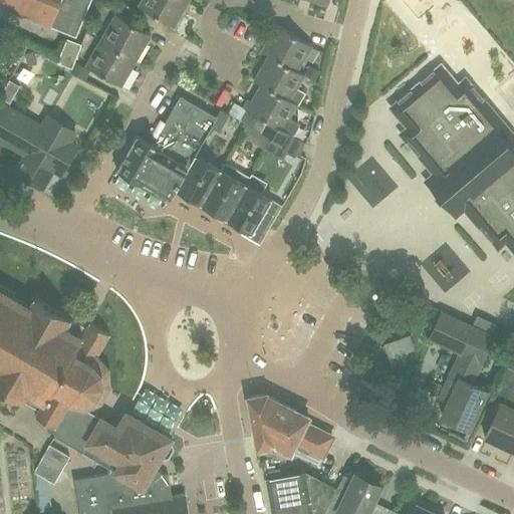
[(91,0),(0,0),(0,6),(76,38),(91,0)]
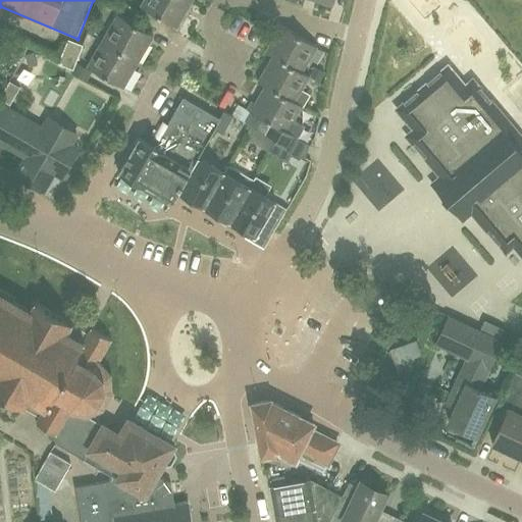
[(176,28),(191,2),(188,0),(145,0),(141,7),(176,28)]
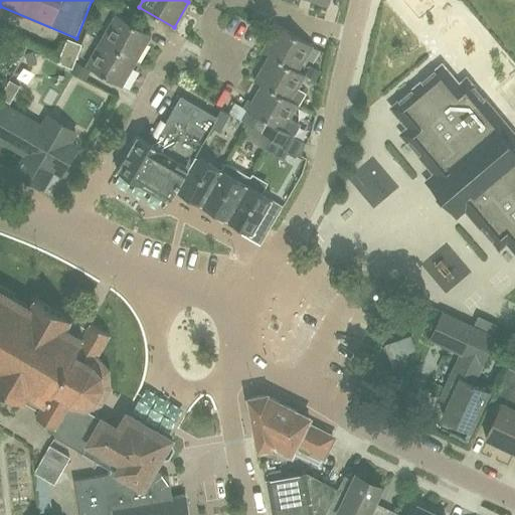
[(459,0),(388,0),(387,6),(454,23),(459,0)]
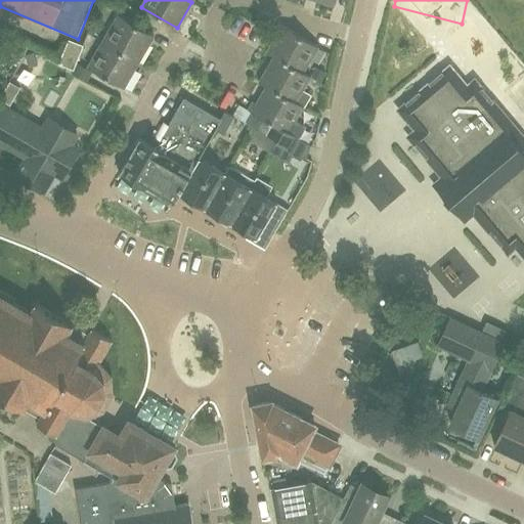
[(102,41),(137,62),(154,36),(118,15),(102,41)]
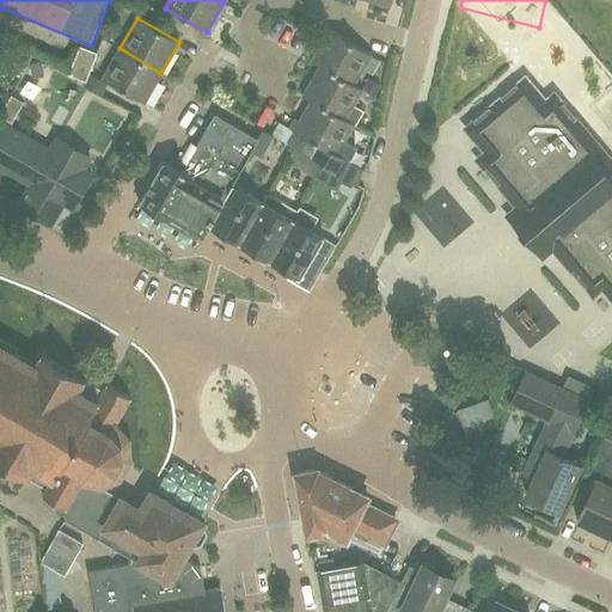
[(320,67),(354,85),(369,55),(328,31),(311,63),(319,68),(320,67)]
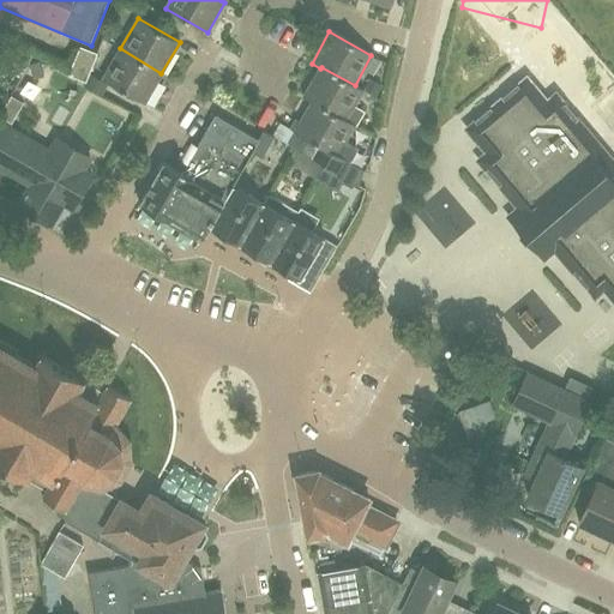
[(86,83),(98,53),(80,46),(68,76),(86,83)]
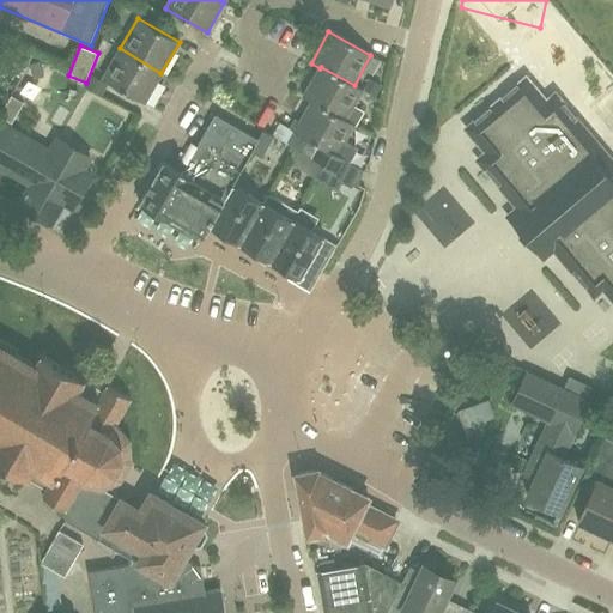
[(144,103),(161,73),(120,48),(102,79),(144,103)]
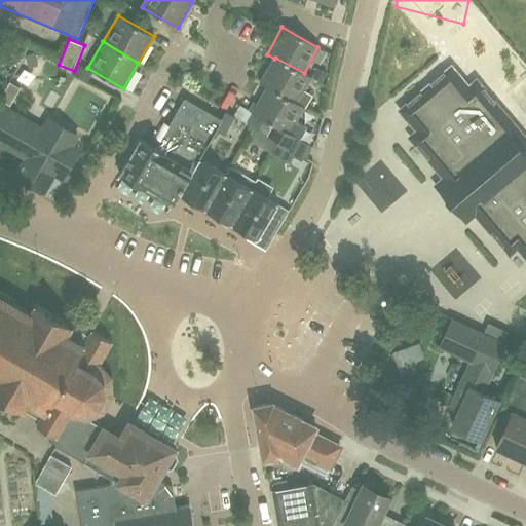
[(311,77),(304,73),(275,58),(274,59),(261,84),(268,88),(268,87),(297,103),(311,77)]
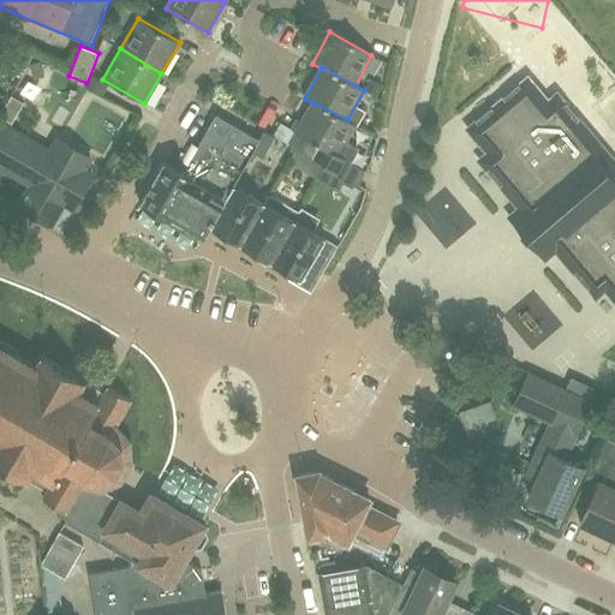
[(550,105),(527,78),(467,130),(490,156),(481,163),(519,208),(508,218),(544,260),(555,251),(593,296),(602,288),(614,303),(614,163),(559,97),(550,105)]
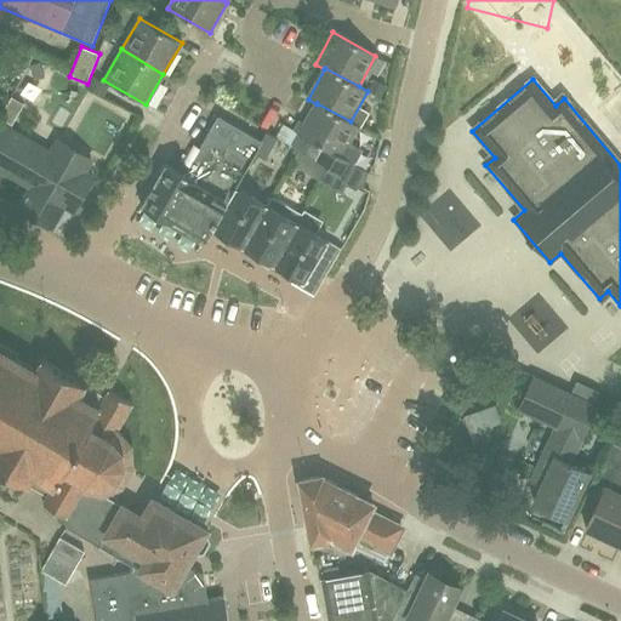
[(359,126),(351,121),(317,103),(317,104),(305,126),(301,124),(296,134),(301,137),(325,149),(342,158),(352,163),(351,164),(352,164),(360,148),(351,143),(359,126)]
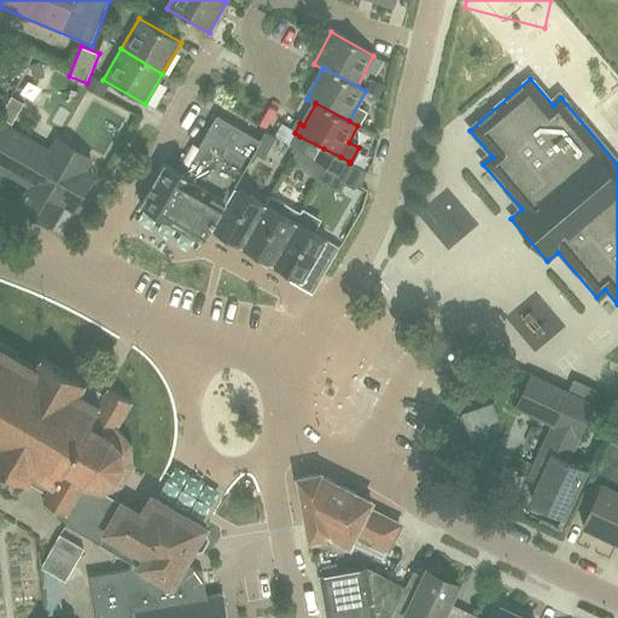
[(163,163),(140,205),(203,242),(210,228),(234,186),(254,152),(260,140),(258,139),(216,115),(198,147),(199,149),(185,175),(163,163)]
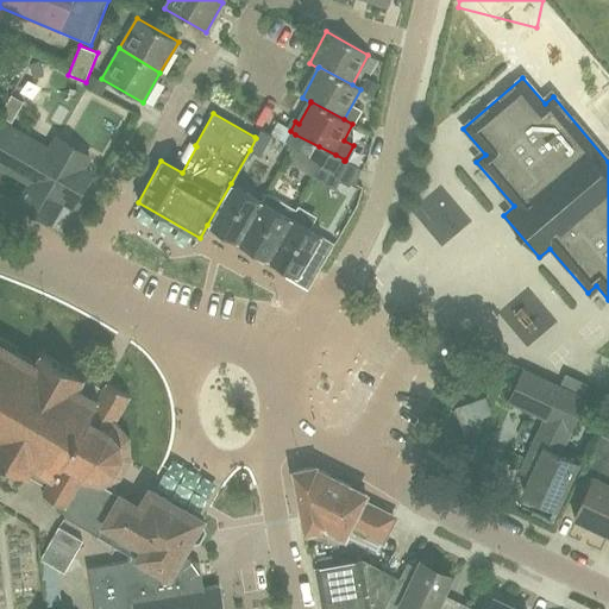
[(73,207),(92,175),(82,169),(89,157),(56,138),(49,151),(4,125),(0,131),(0,165),(31,183),(19,205),(51,224),(63,202),(73,207)]
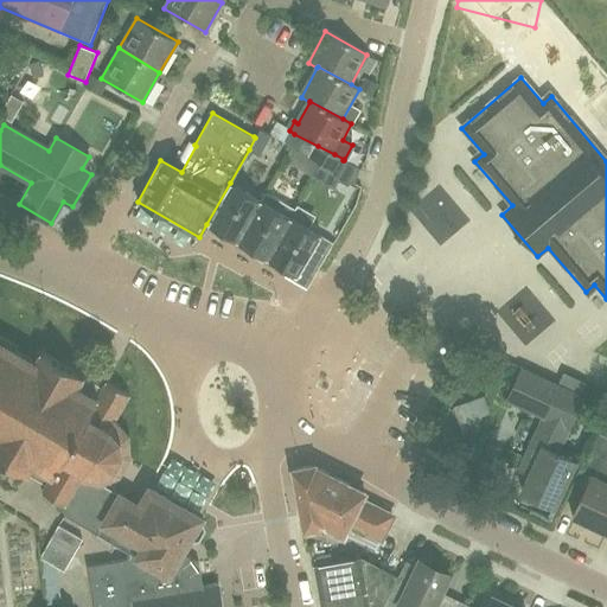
[(255,138),(249,149),(259,155),(270,135),(260,128),(254,136),(255,138)]
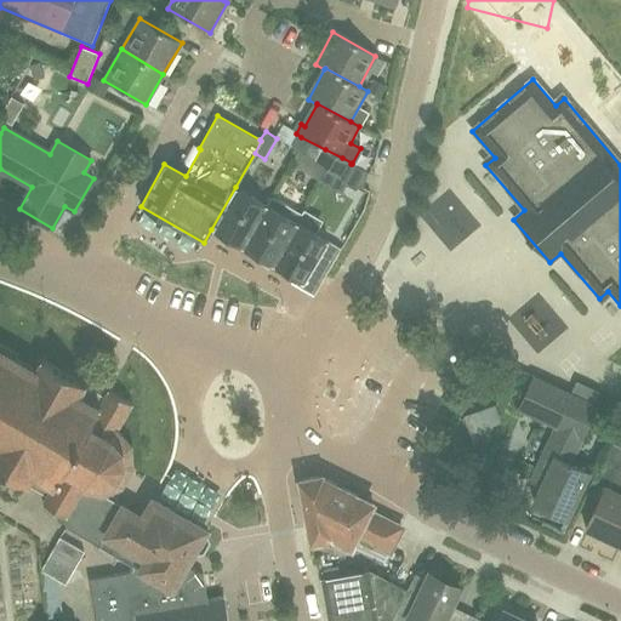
[(325,149),(301,137),(295,149),(297,152),(318,163),(325,149)]
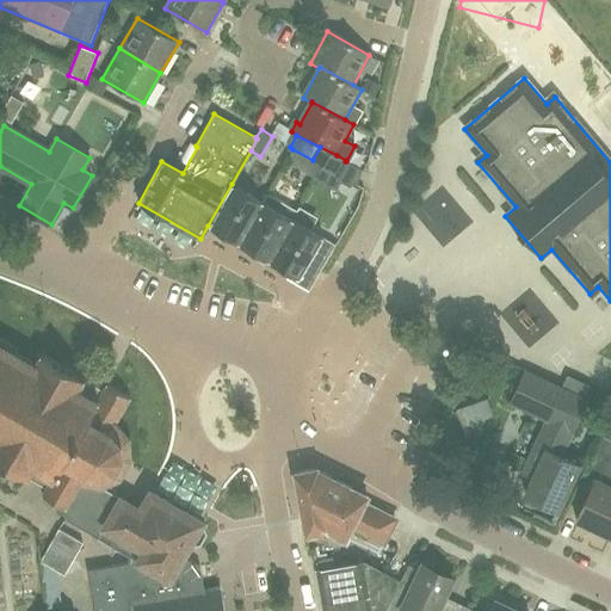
[(313,160),(338,173),(345,161),(346,160),(337,155),(320,147),(313,160)]
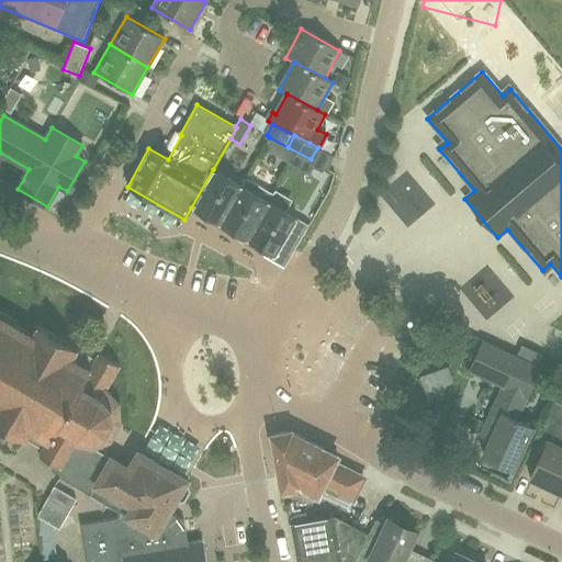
[(269,142),(258,168),(278,177),(290,150),(269,142)]
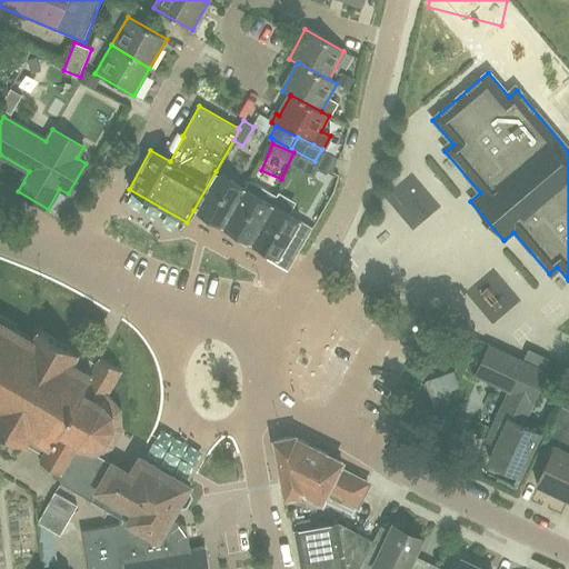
[(222,227),(245,188),(216,171),(193,210),(222,227)]
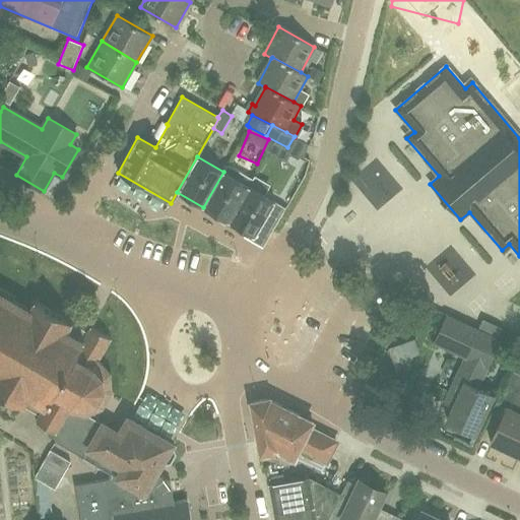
[(226,165),(203,207),(229,221),(255,176),(254,176),(252,180),(226,165)]
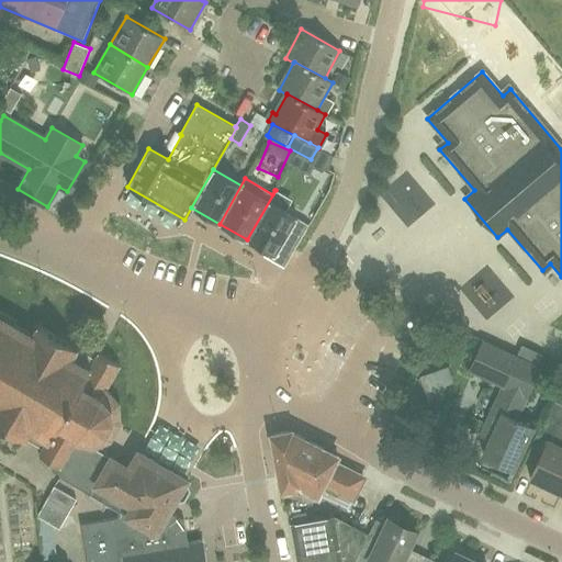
[(276,190),(247,239),(267,251),(265,255),(284,267),(293,250),(294,250),(294,249),(308,224),(285,211),(292,200),(276,190)]
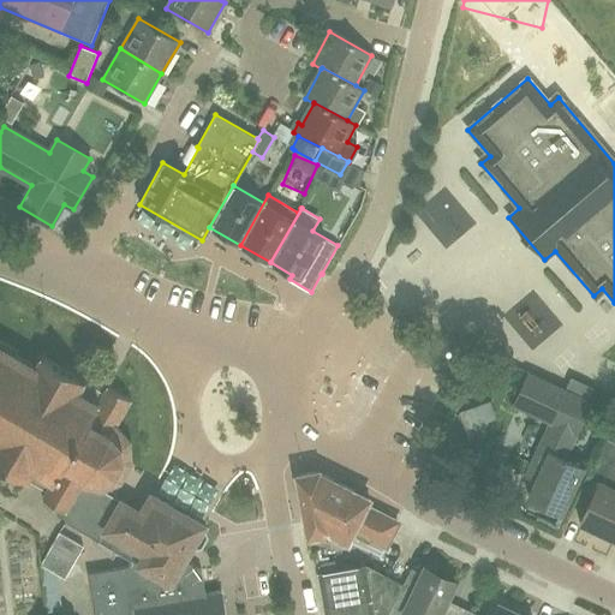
[(131,440),(129,441),(115,427),(131,400),(108,387),(105,393),(88,383),(85,381),(87,378),(85,377),(83,380),(43,357),(46,353),(43,352),(41,356),(39,354),(37,356),(41,358),(35,366),(17,356),(19,351),(0,340),(0,466),(24,481),(22,484),(24,484),(25,482),(29,483),(46,493),(42,499),(60,509),(57,514),(66,520),(65,521),(67,523),(75,511),(73,511),(82,495),(94,501),(101,489),(114,496),(121,483),(121,484),(123,483),(121,481),(131,464),(133,464),(133,463),(131,461),(130,443),(132,442),(131,440)]
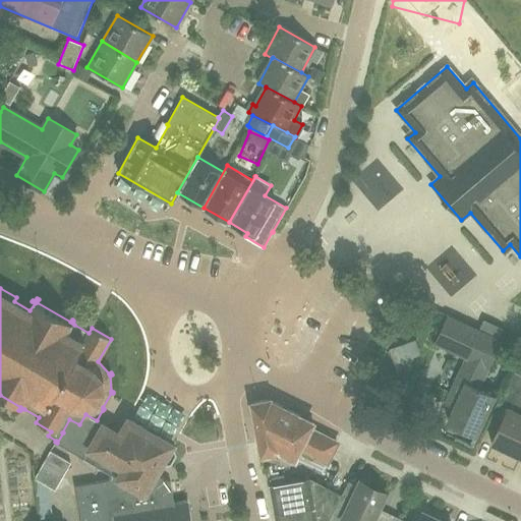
[(478,388),(501,341),(447,315),(435,343),(466,357),(445,403),(455,407),(448,422),(474,435),(494,395),(478,388)]
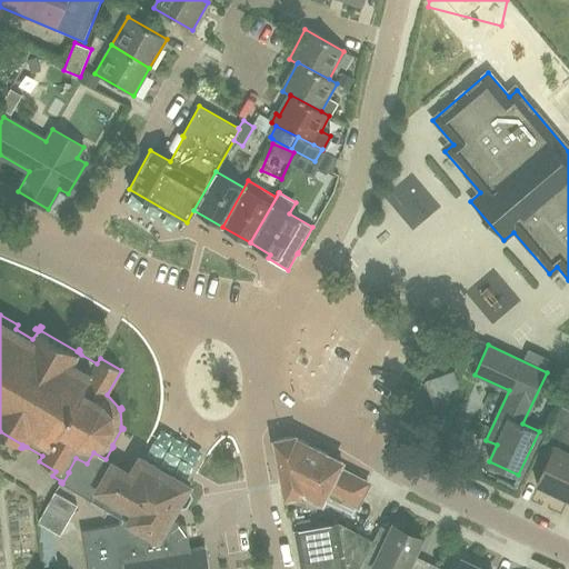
[(568,499),(568,452),(568,449),(568,410),(559,406),(543,441),(553,447),(536,483),(568,499)]
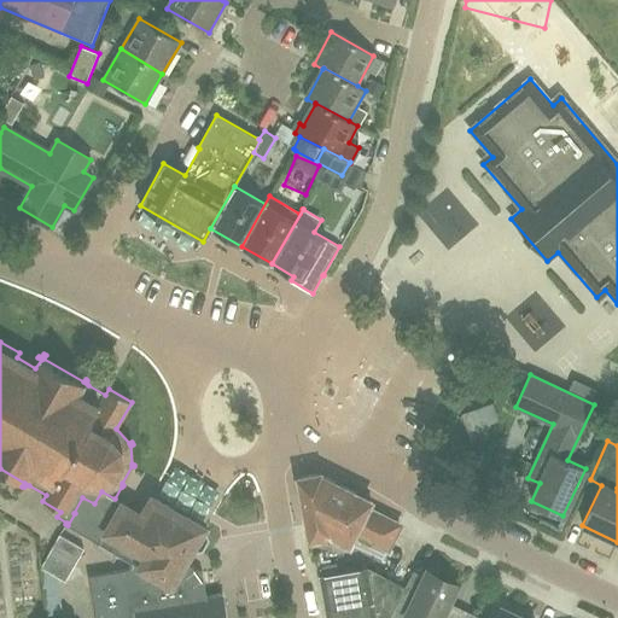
[(389,548),(391,542),(400,525),(368,509),(372,502),(321,477),(320,474),(298,479),(309,541),(332,536),(351,546),(355,537),(373,546),(374,542),(389,548)]
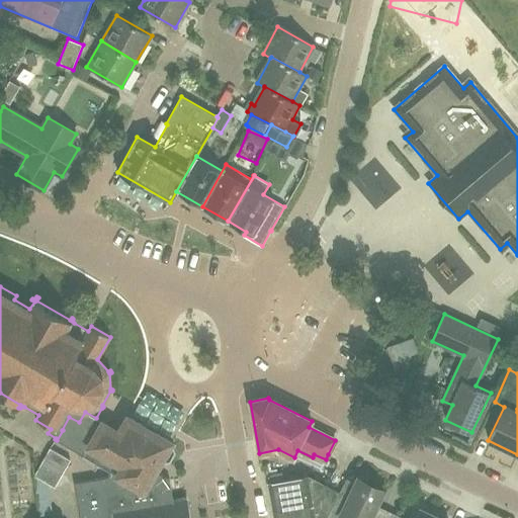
[(118,431),(96,418),(85,412),(79,422),(69,417),(62,430),(63,430),(57,440),(55,439),(110,471),(106,479),(74,485),(80,517),(188,517),(186,502),(173,504),(169,480),(155,471),(161,461),(163,462),(170,460),(173,454),(175,452),(173,445),(171,444),(172,442),(127,416),(118,431)]
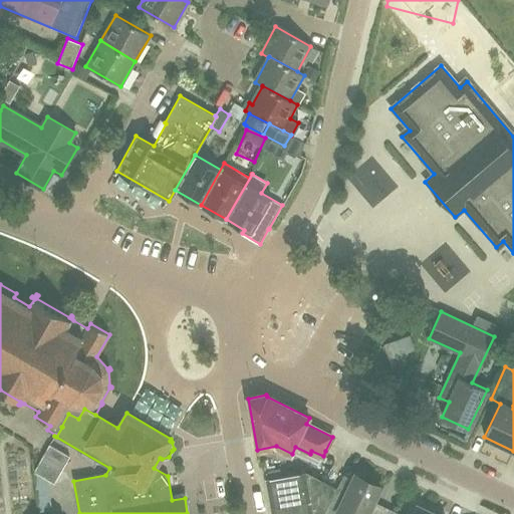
[(28,449),(44,456),(48,447),(32,440),(28,449)]
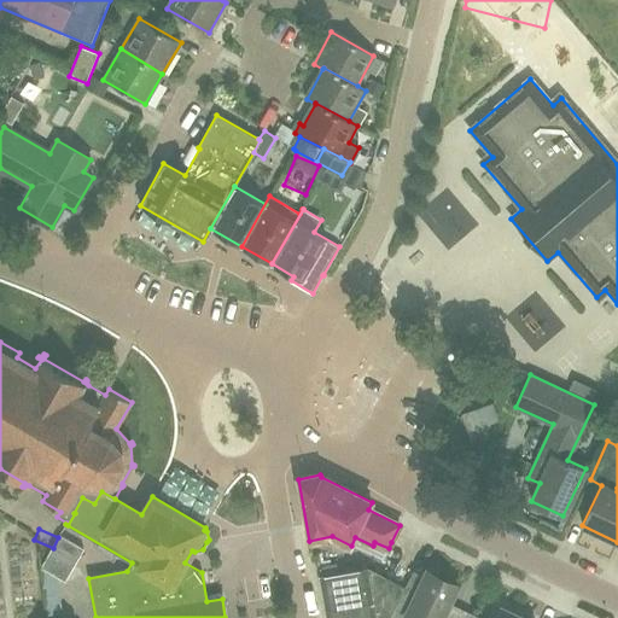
[(65,578),(83,548),(60,535),(44,566),(65,578)]
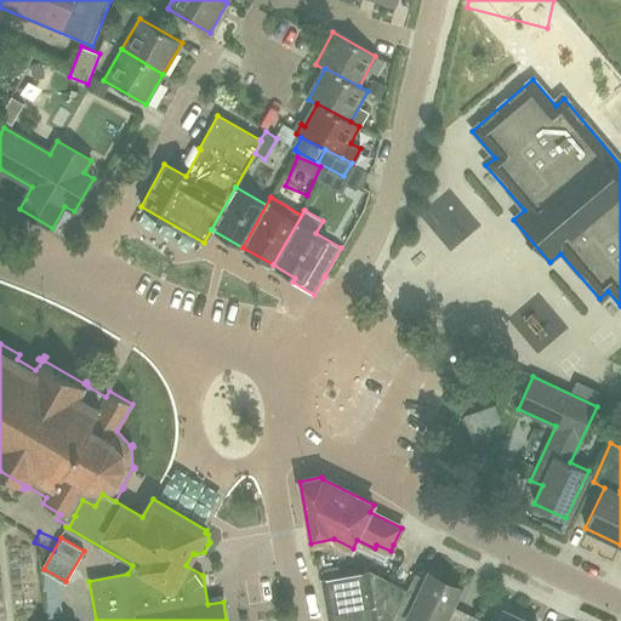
[(391,620),(408,590),(369,573),(322,580),(328,620),(371,620),(377,620),(391,620)]
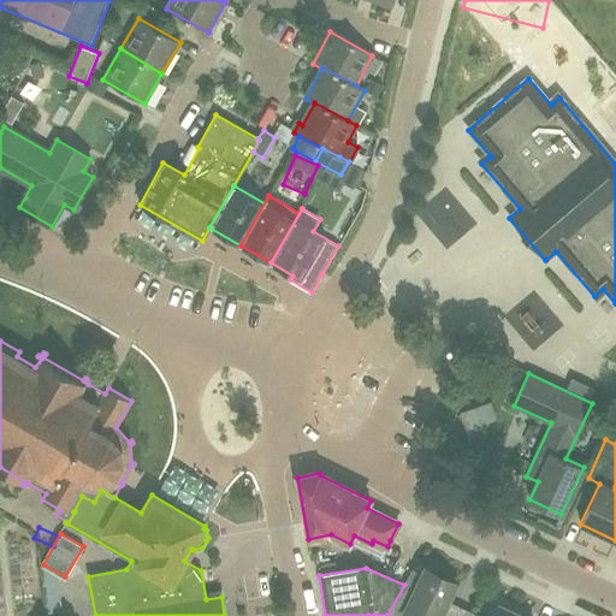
[(451,615),(443,611),(456,585),(425,569),(404,612),(410,615),(451,615)]
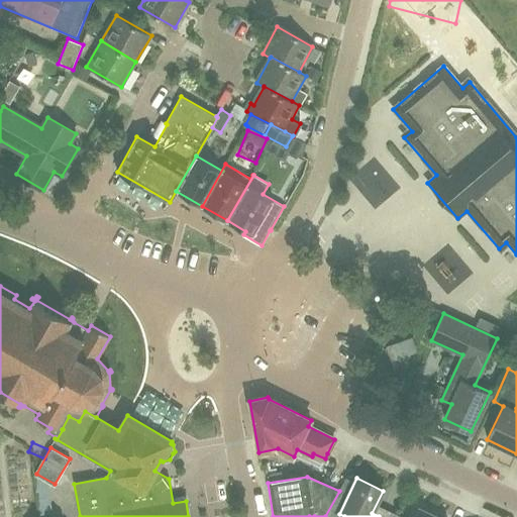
[(437,516),(418,508),(414,516),(437,516)]
